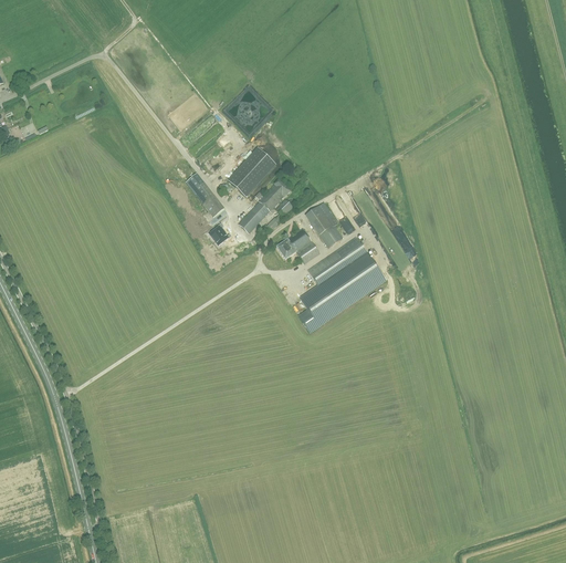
[(245,195),(276,163),(258,145),(228,178),(245,195)]
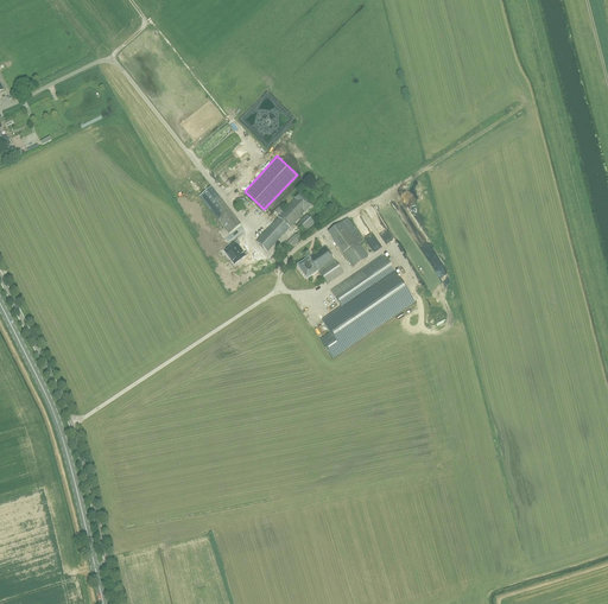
[(305,209),(312,203),(298,190),(282,209),(280,208),(282,207),(278,204),(274,209),(277,211),(278,210),(279,213),(278,214),(278,215),(257,239),(267,248),(290,224),(304,209),(305,209)]
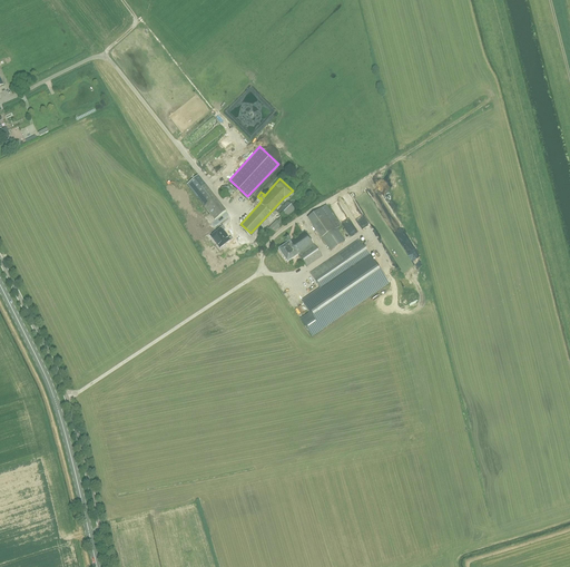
[(194,191),(215,217),(226,208),(215,195),(205,182),(194,191)]
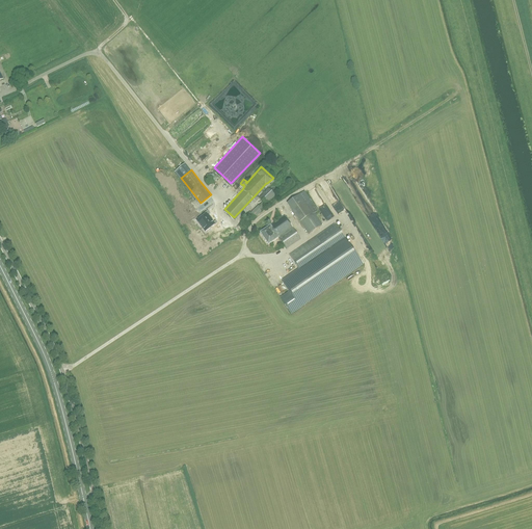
[(216,177),(213,172),(207,173),(205,178),(208,182),(214,181),(216,177)]
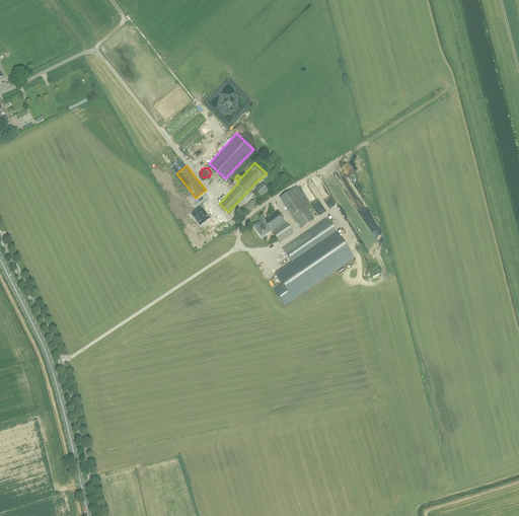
[(307,180),(311,191),(314,189),(316,194),(319,192),(313,178),(307,180)]
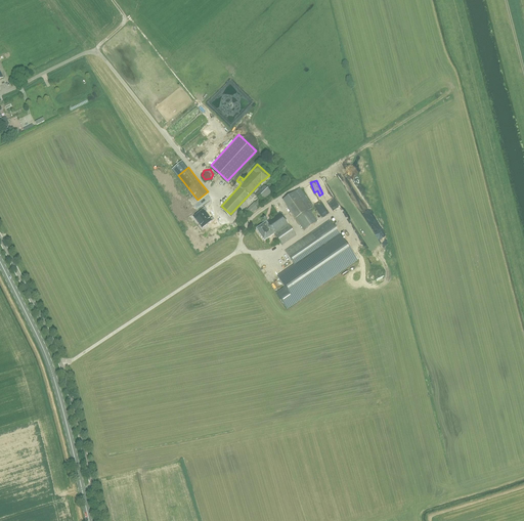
[(262,199),(270,189),(264,182),(255,191),(259,196),(255,200),(247,207),(246,206),(243,209),(248,215),(251,212),(252,212),(257,206),(263,200),(262,199)]
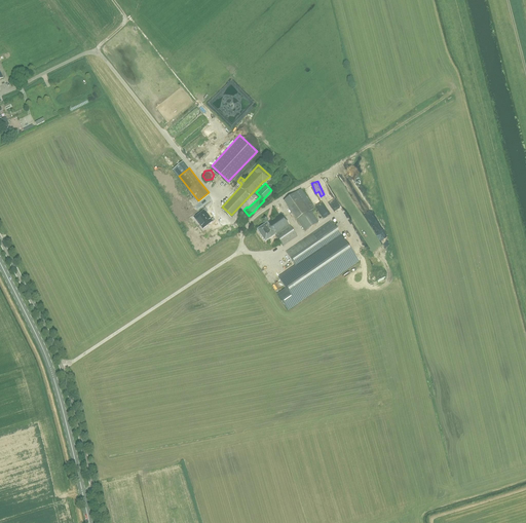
[(300,189),(284,200),(295,217),(296,217),(304,229),(316,221),(308,209),(312,207),(300,189)]
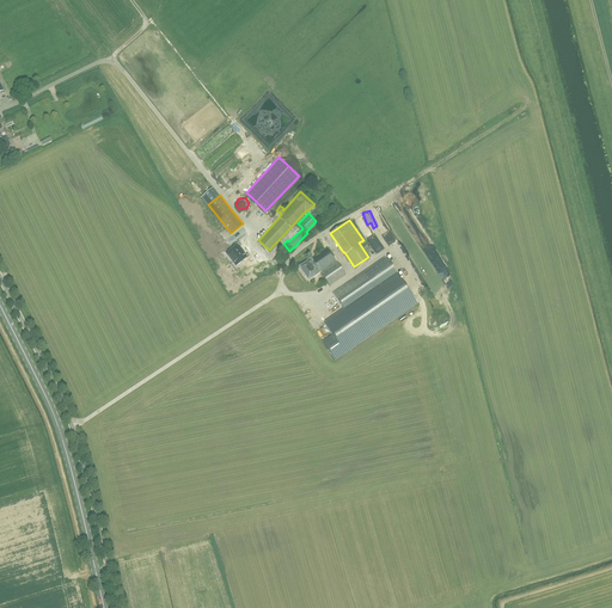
[(385,228),(392,240),(401,235),(395,223),(385,228)]
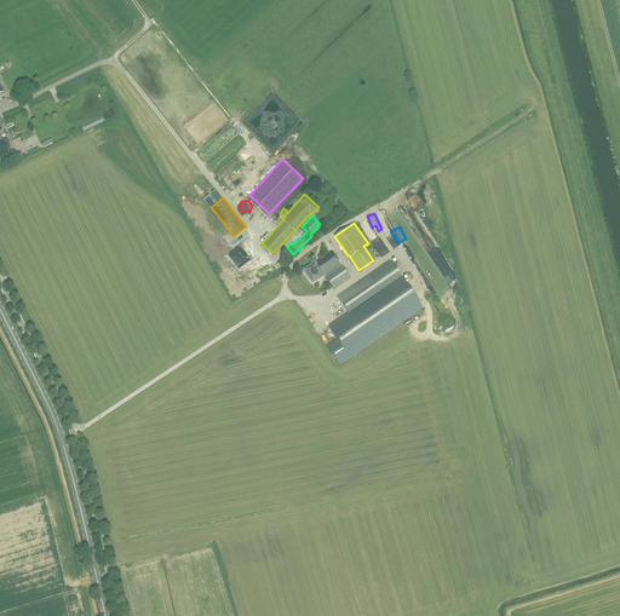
[(245,247),(241,242),(239,246),(240,247),(231,257),(241,268),(251,259),(254,257),(251,254),(248,257),(242,249),(245,247)]
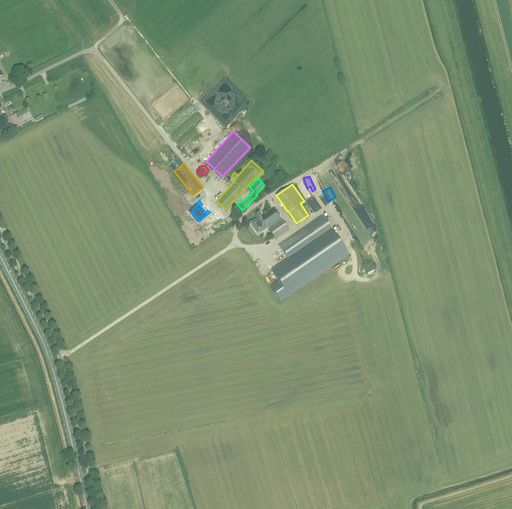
[(289,227),(274,205),(260,214),(250,221),(258,233),(268,226),(275,237),(289,227)]
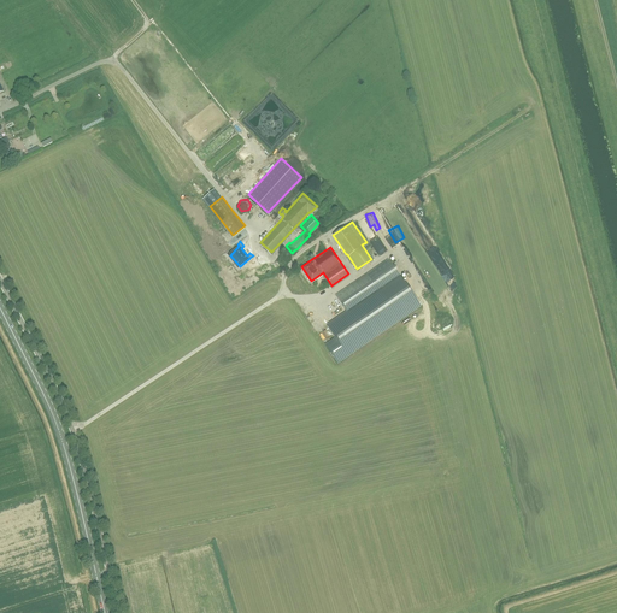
[(421,304),(388,255),(335,292),(347,308),(331,319),(331,320),(328,324),(338,337),(334,339),(334,340),(333,341),(331,342),(331,343),(331,345),(331,346),(331,347),(331,348),(331,349),(333,352),(334,353),(335,354),(336,355),(338,357),(339,357),(340,357),(341,357),(342,357),(345,357),(346,355),(421,304)]
